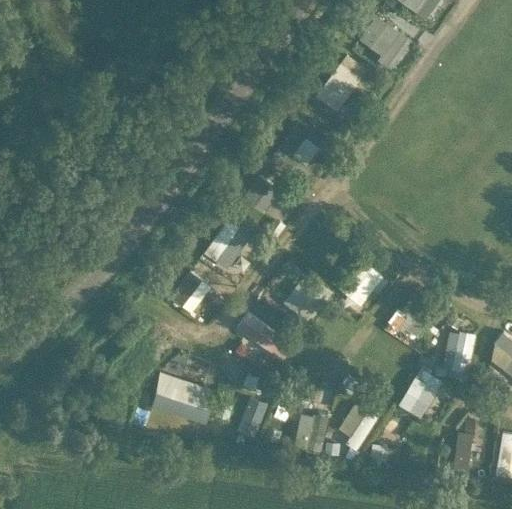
[(395,0),(423,21),(439,0),(395,0)]
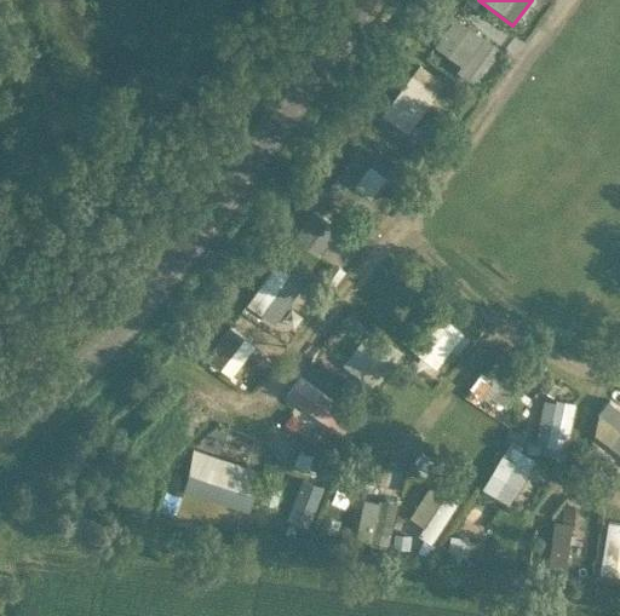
[(474,80),(498,50),(455,17),(432,47),(474,80)]
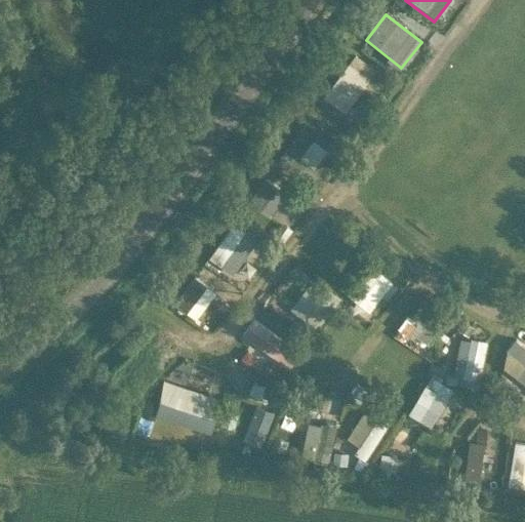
[(356,56),(324,98),(345,115),(376,73),(356,56)]
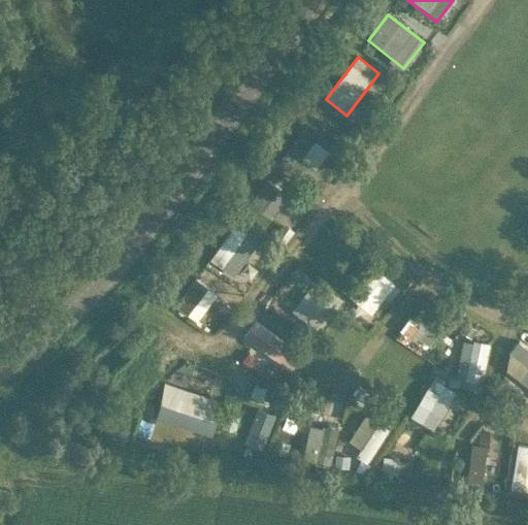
[(343,132),(318,112),(289,152),(302,161),(316,143),(328,153),(343,132)]
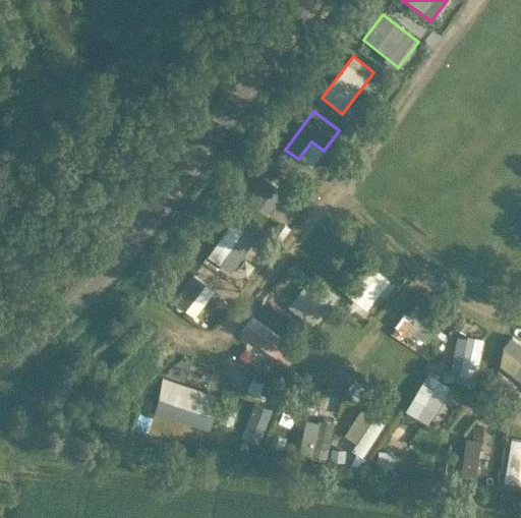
[(293,159),(283,152),(276,161),(287,168),(293,159)]
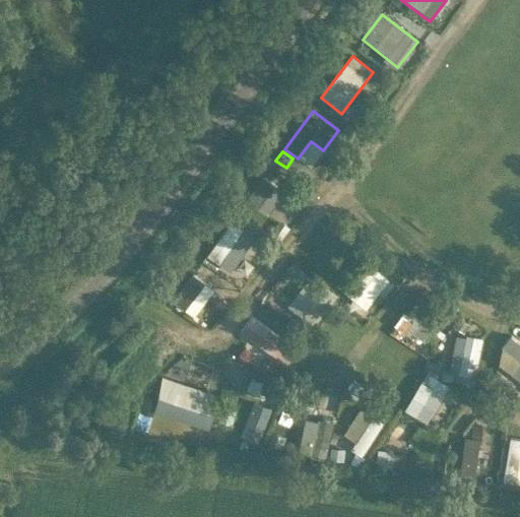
[(285,193),(264,178),(247,200),(269,216),(285,193)]
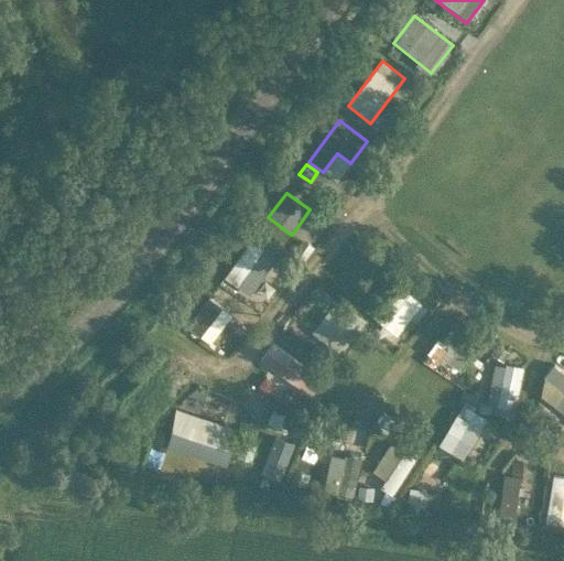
[(250,239),(223,279),(249,297),(277,258),(250,239)]
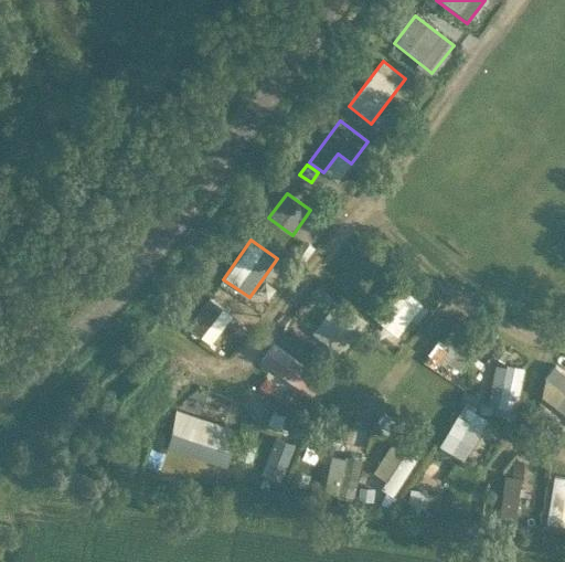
[(306,263),(316,250),(304,241),(295,255),(306,263)]
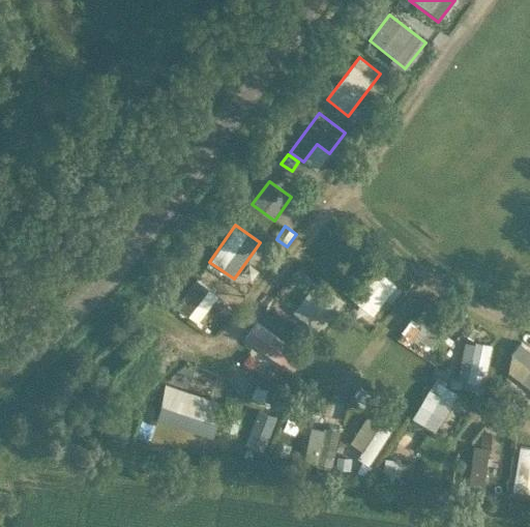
[(381,257),(374,266),(382,273),(390,264),(381,257)]
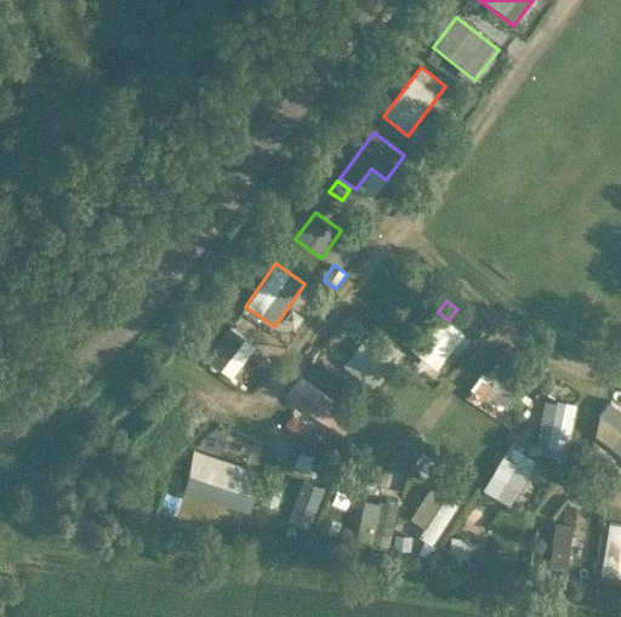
[(437,369),(463,335),(438,316),(412,349),(437,369)]
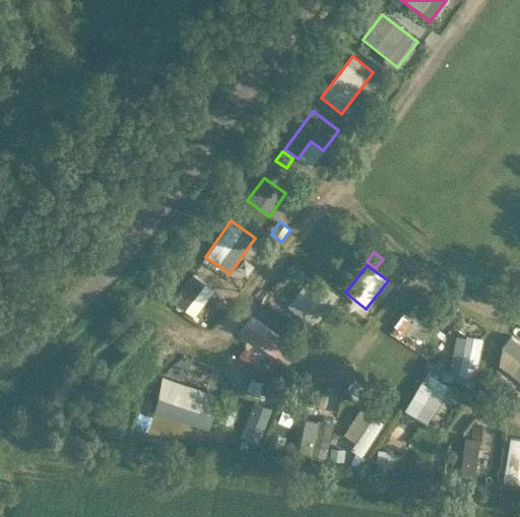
[(191,274),(172,303),(194,319),(214,291),(191,274)]
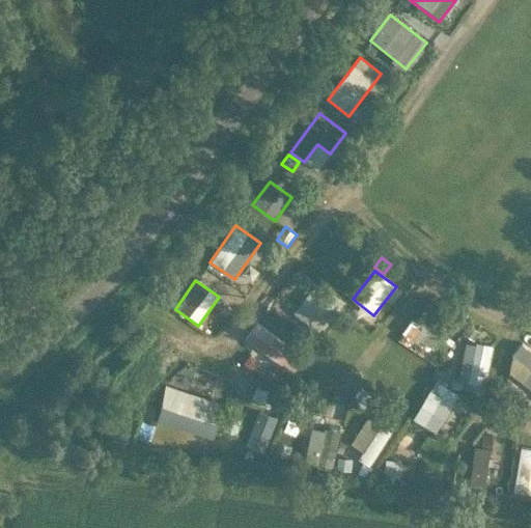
[(320,334),(337,311),(315,295),(299,317),(320,334)]
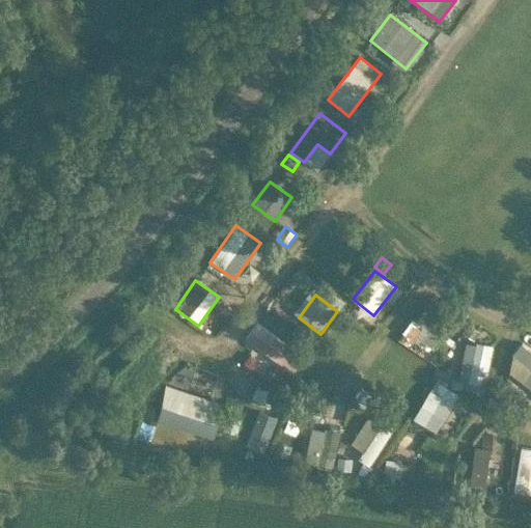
[(225,306),(218,315),(227,323),(234,313),(225,306)]
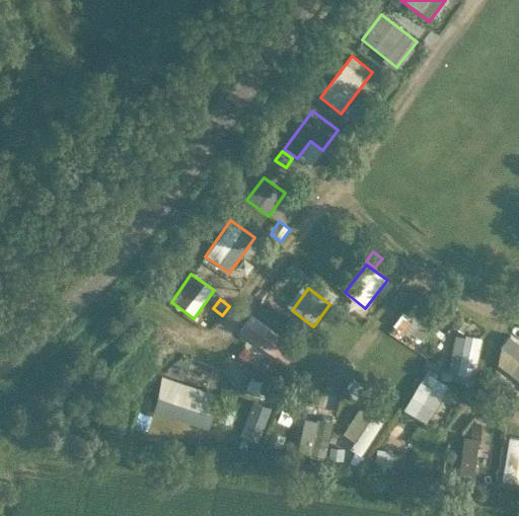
[(425,342),(445,311),(433,303),(413,334),(425,342)]
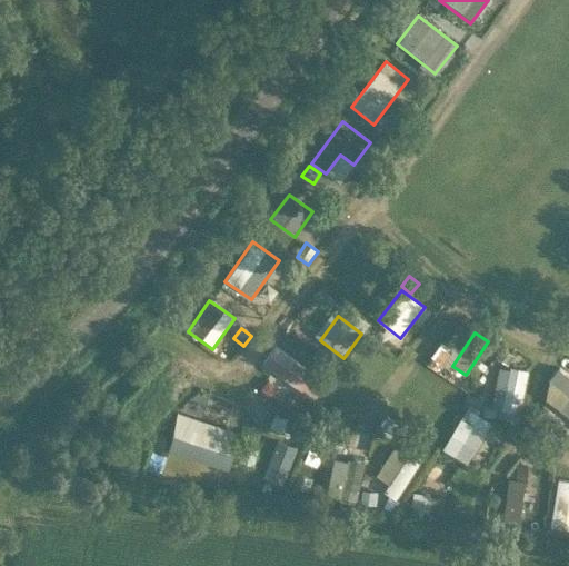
[(286,348),(267,377),(310,404),(328,376),(286,348)]
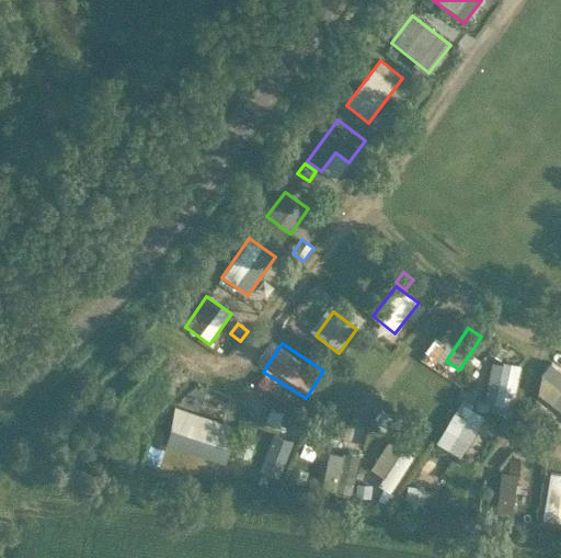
[(426,353),(437,361),(441,357),(444,351),(438,346),(433,343),(431,346),(426,353)]
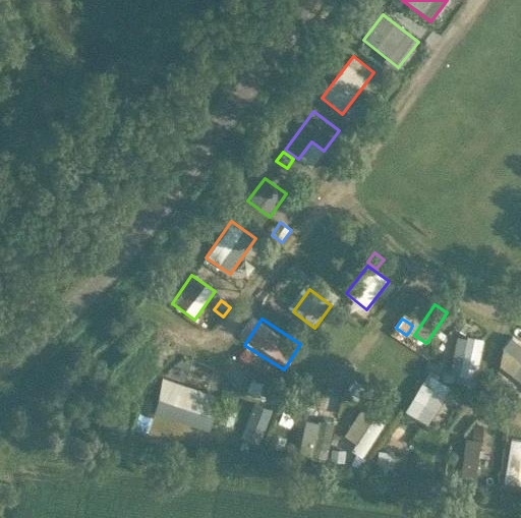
[(459,320),(453,328),(465,337),(471,328),(459,320)]
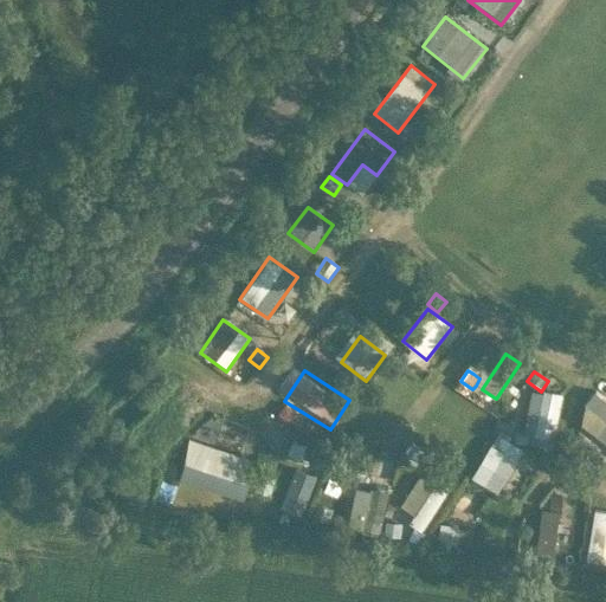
[(362,382),(352,374),(345,383),(355,392),(362,382)]
